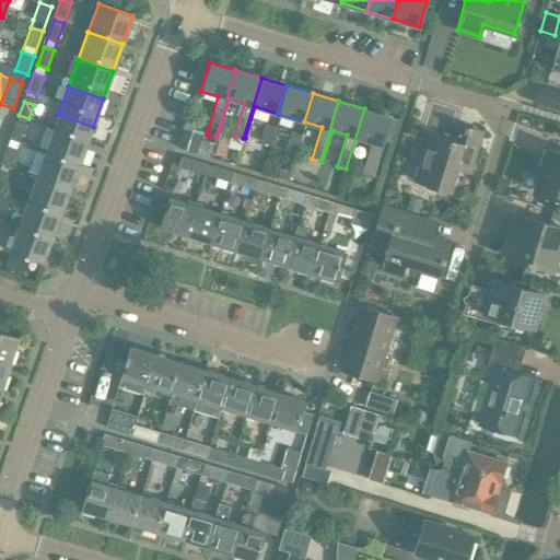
[(364,108),(346,168),(348,170),(358,137),(372,141),(361,174),(372,177),(382,144),(391,116),(364,108)]
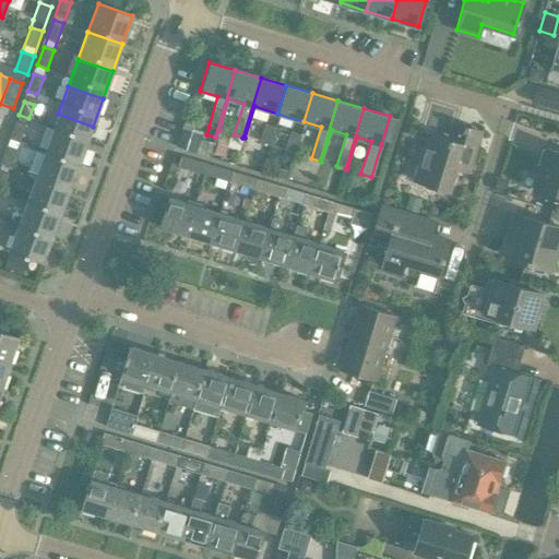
[(93,127),(58,114),(48,141),(83,154),(93,127)]
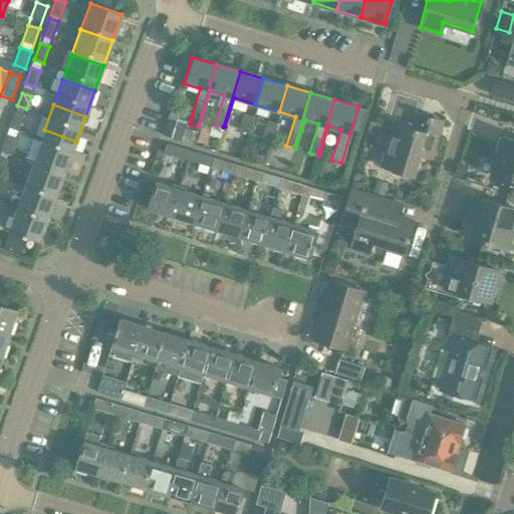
[(164,132),(163,133),(163,135),(164,136),(165,136),(166,137),(169,138),(172,139),(174,139),(176,140),(177,140),(179,141),(181,141),(184,142),(187,143),(192,145),(194,145),(194,144),(195,143),(196,141),(196,139),(196,137),(196,134),(197,134),(197,133),(195,131),(193,131),(192,131),(192,130),(191,130),(190,130),(188,129),(187,129),(187,127),(186,127),(186,126),(186,125),(187,122),(185,121),(181,120),(180,119),(178,119),(178,118),(177,118),(177,117),(178,117),(178,115),(179,112),(178,111),(176,111),(176,110),(175,110),(174,110),(173,110),(172,110),(172,111),(171,112),(171,113),(170,114),(170,115),(168,117),(167,118),(167,119),(166,122),(166,124),(165,124),(165,126),(165,127),(164,130),(164,131),(164,132)]
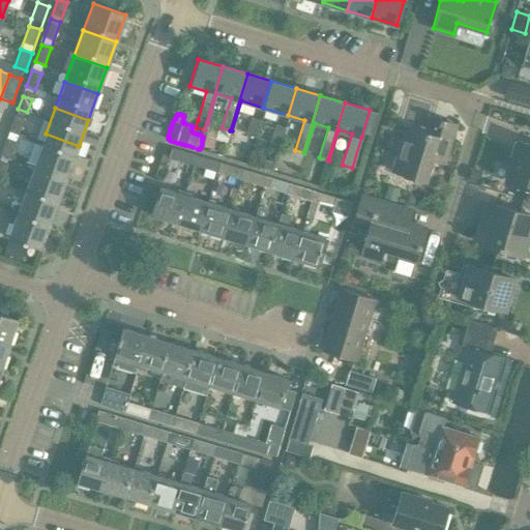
[(12,122),(22,125),(25,118),(16,115),(12,122)]
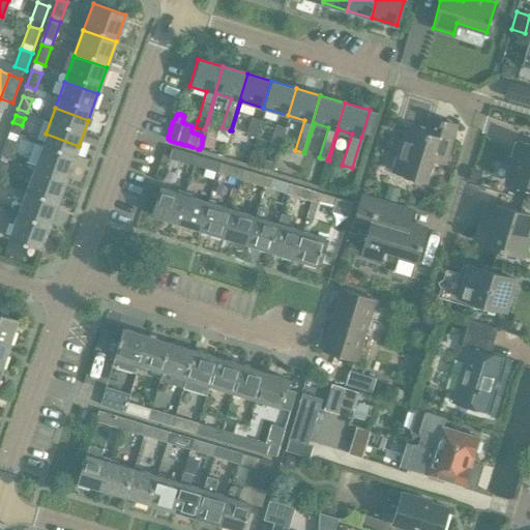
[(256,138),(262,121),(252,118),(246,135),(256,138)]
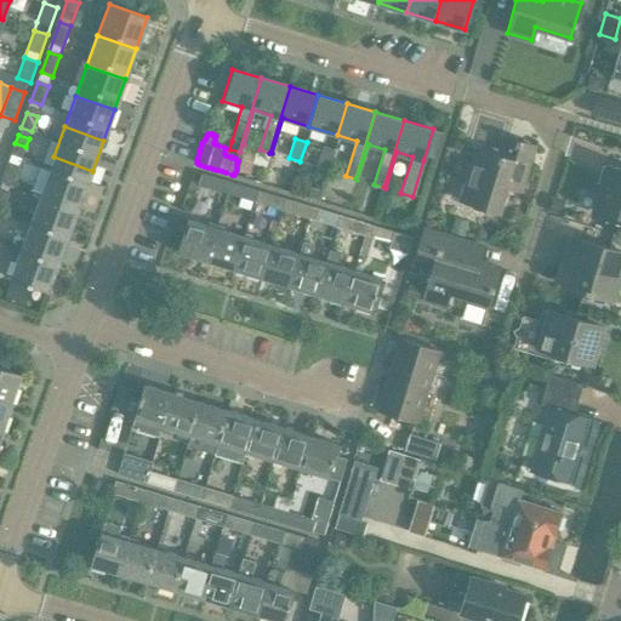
[(522,182),(534,147),(507,138),(501,158),(477,149),(461,200),(497,212),(508,177),(522,182)]
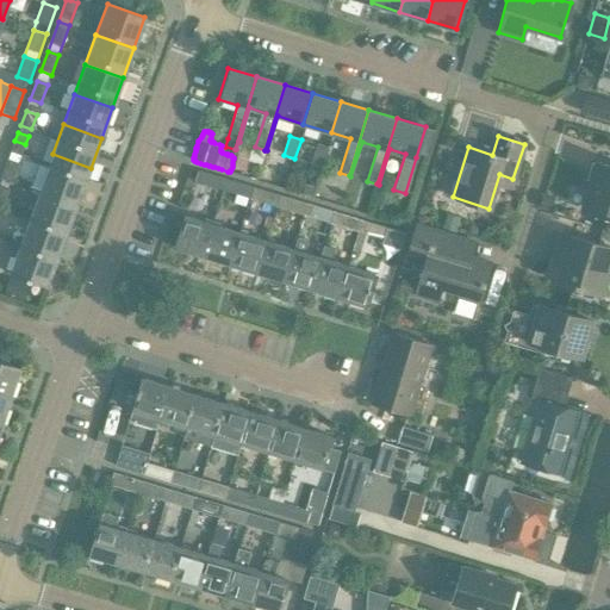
[(4,170),(14,174),(25,144),(14,141),(4,170)]
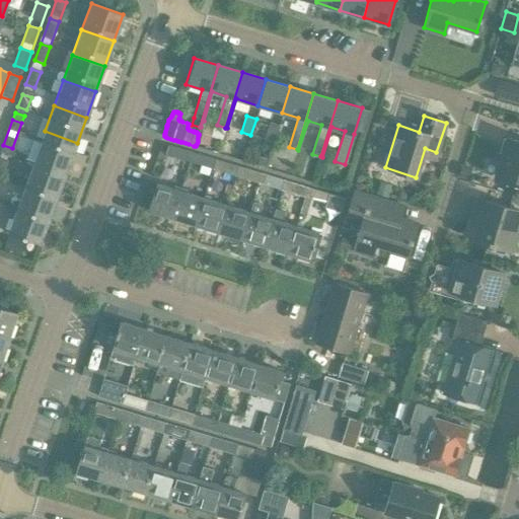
[(200,139),(199,143),(200,144),(201,145),(202,145),(203,145),(204,145),(208,146),(209,146),(210,144),(211,139),(212,138),(213,138),(215,138),(218,139),(221,140),(222,140),(222,139),(223,139),(223,138),(225,133),(227,129),(227,128),(225,128),(218,125),(217,125),(218,124),(217,124),(216,124),(214,123),(213,123),(211,122),(210,122),(210,121),(208,121),(206,121),(204,123),(201,135),(201,136),(201,137),(200,138),(200,139)]
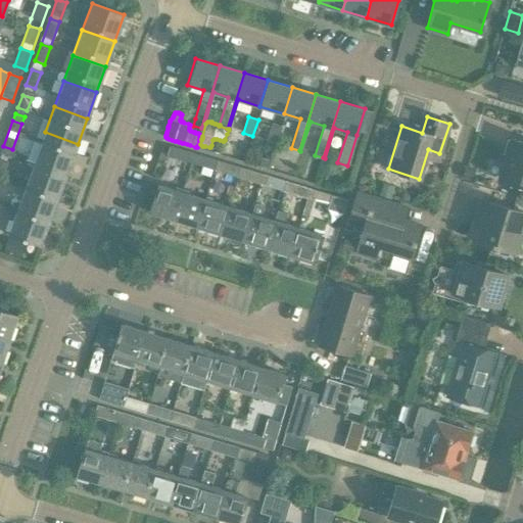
[(277,144),(282,127),(273,124),(267,141),(277,144)]
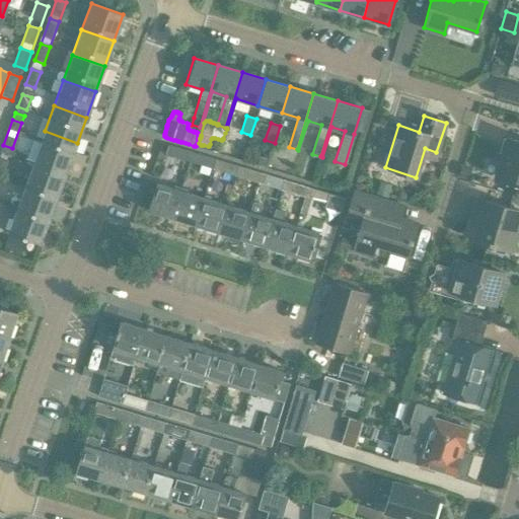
[(77,143),(45,131),(35,156),(68,168),(77,143)]
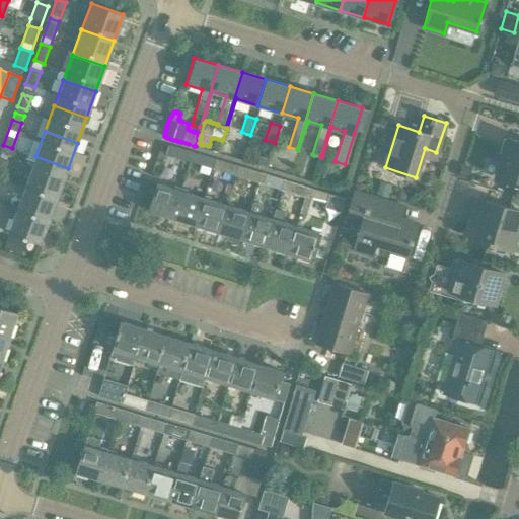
[(518,141),(507,139),(496,177),(515,183),(514,184),(518,186),(518,141)]
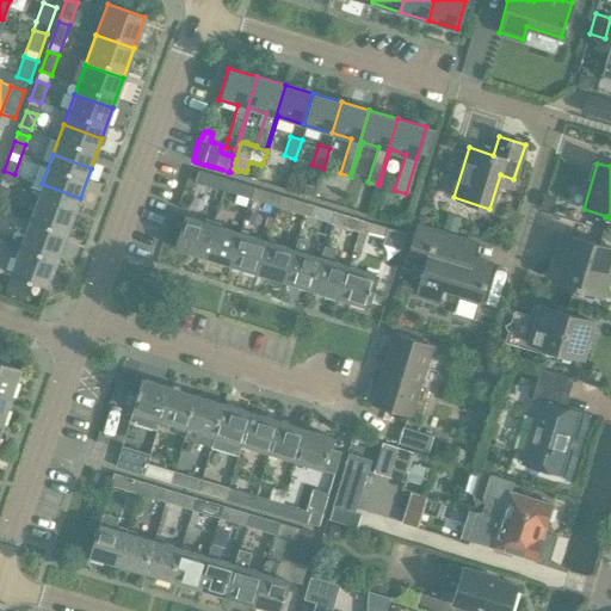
[(14,174),(4,171),(1,178),(12,183),(14,174)]
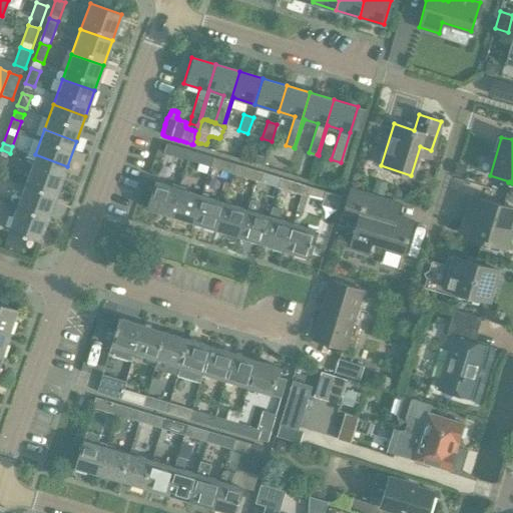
[(184,160),(187,150),(166,143),(166,146),(164,153),(184,160)]
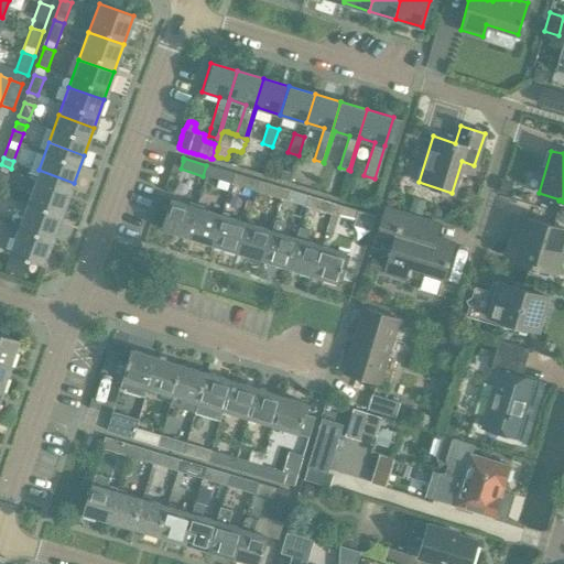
[(228,184),(231,173),(206,165),(203,176),(228,184)]
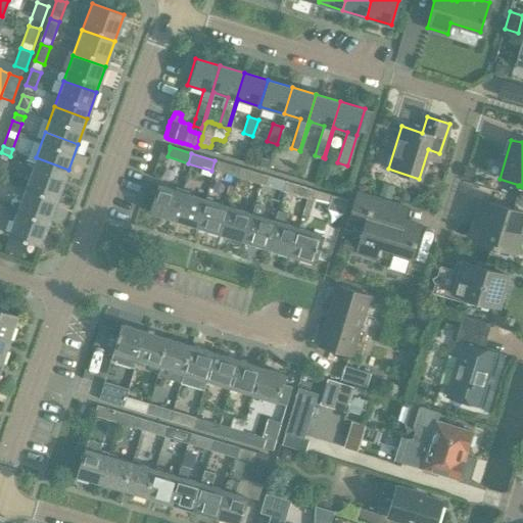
[(68,170),(36,157),(27,184),(59,195),(68,170)]
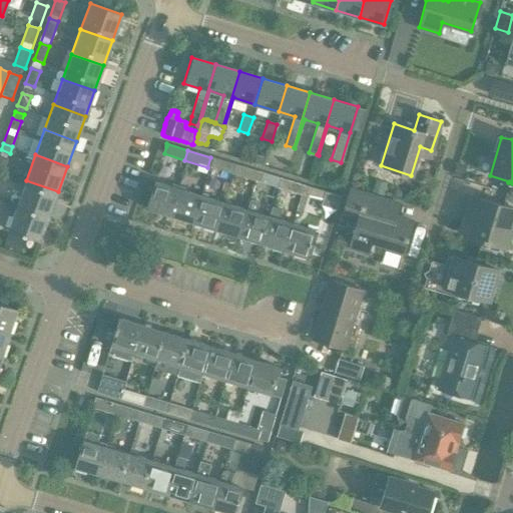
[(230,173),(233,164),(210,157),(207,167),(230,173)]
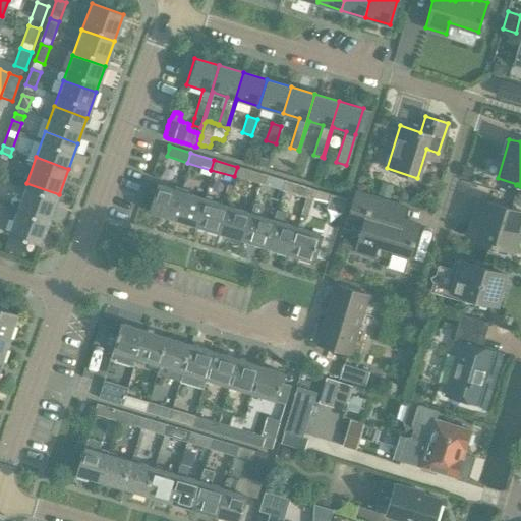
[(257,183),(261,174),(237,167),(234,176),(257,183)]
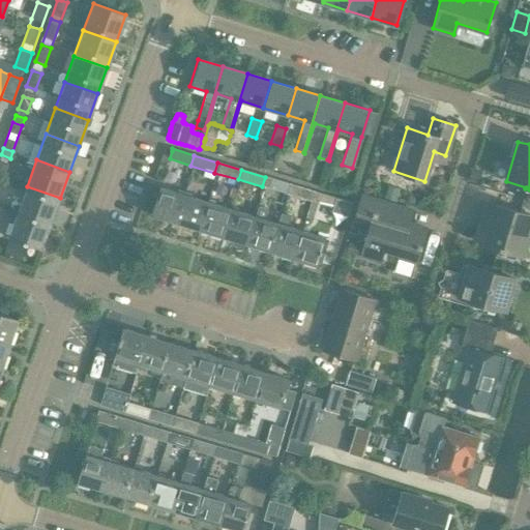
[(478,184),(481,173),(472,170),(468,181),(478,184)]
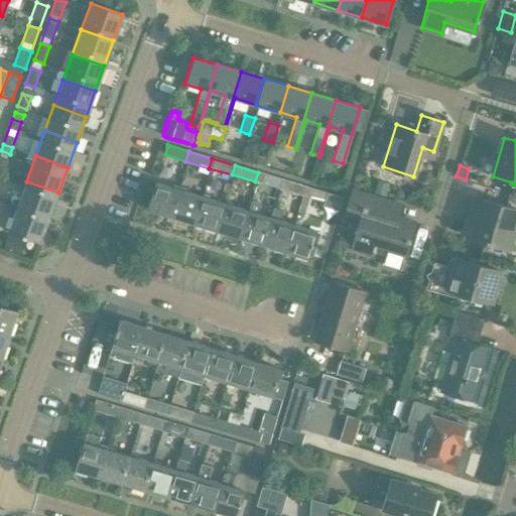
[(277,188),(280,179),(258,172),(255,181),(277,188)]
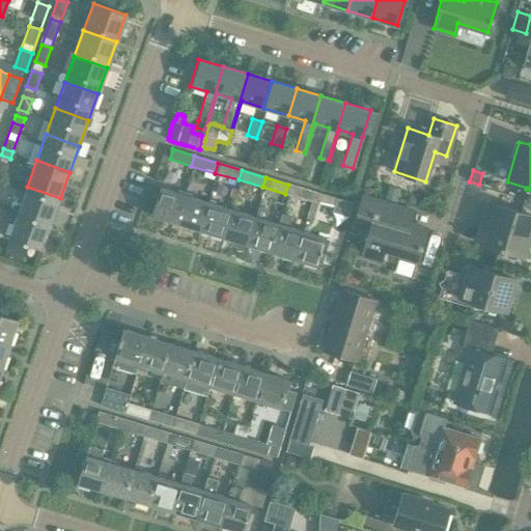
[(309,201),(312,191),(288,185),(285,194),(309,201)]
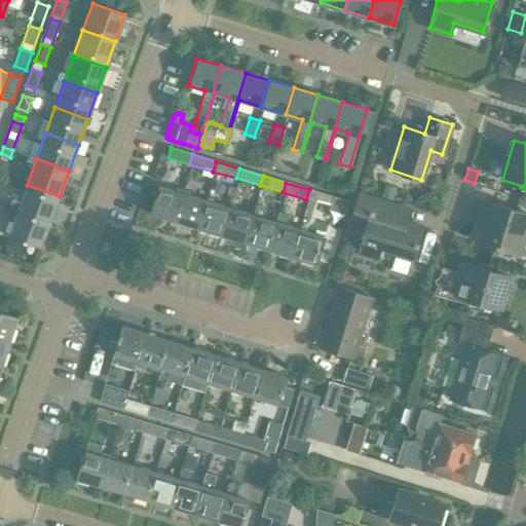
[(385,184),(382,197),(392,200),(397,187),(385,184)]
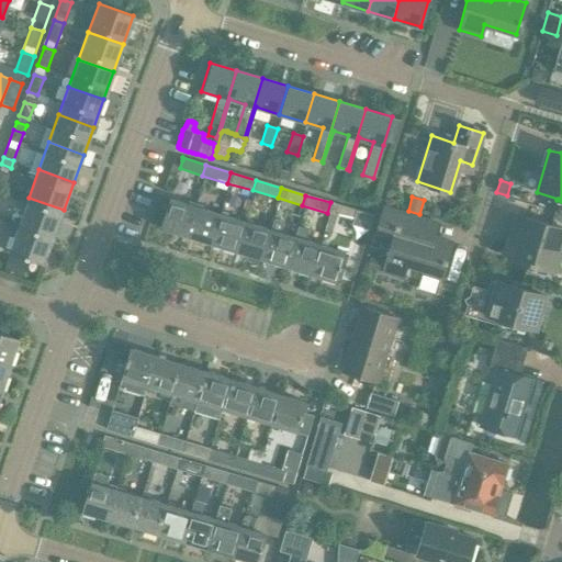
[(64,210),(29,198),(19,225),(54,237),(64,210)]
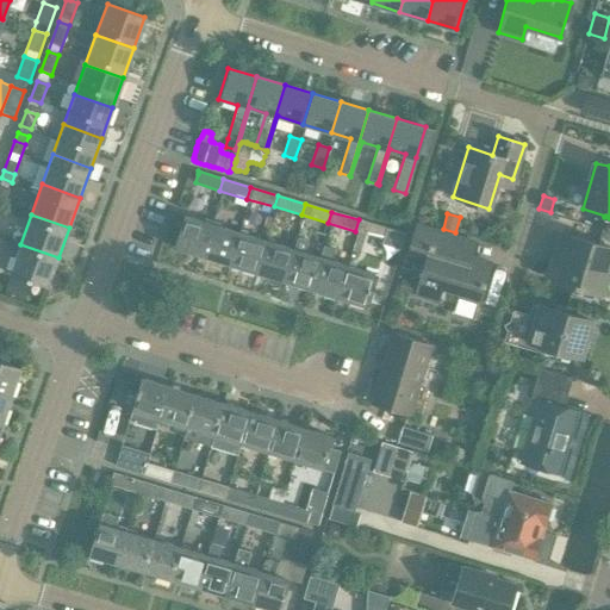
[(199,255),(210,224),(182,216),(173,247),(199,255)]
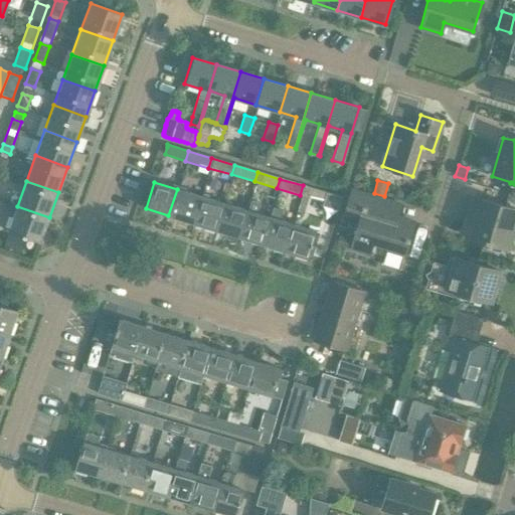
[(303,185),(300,195),(325,203),(328,193),(303,185)]
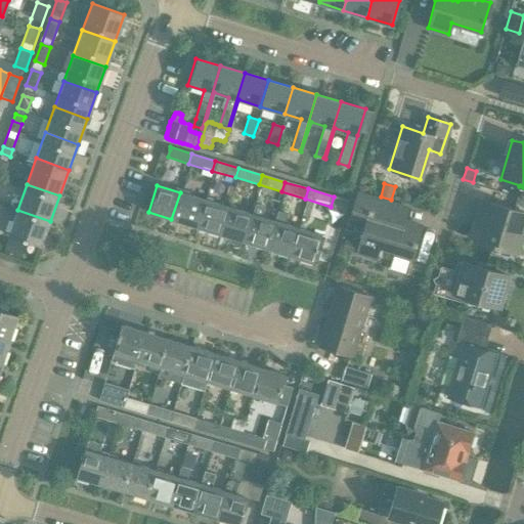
[(180,192),(171,219),(195,226),(204,200),(180,192)]
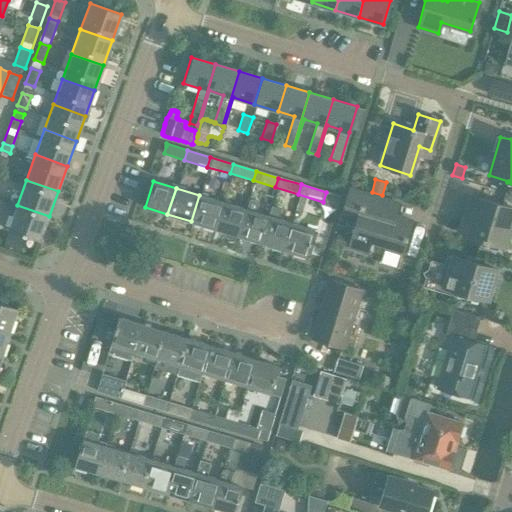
[(402,252),(411,221),(386,213),(390,202),(350,189),(342,216),(357,221),(349,248),(366,253),(369,242),(402,252)]
